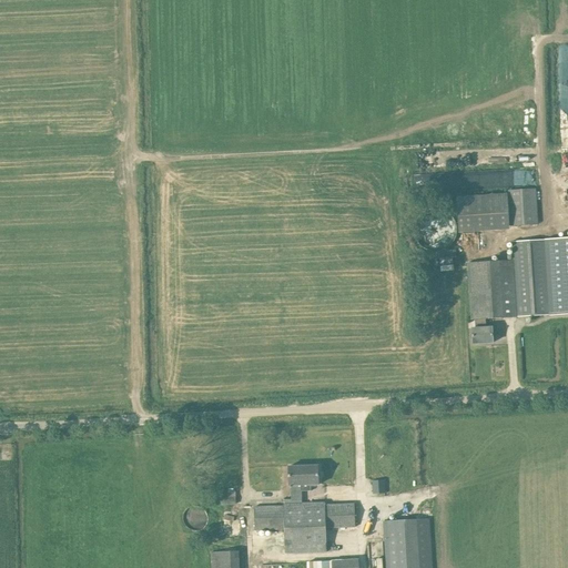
[(536,190),(508,191),(510,226),(538,224),(536,190)]
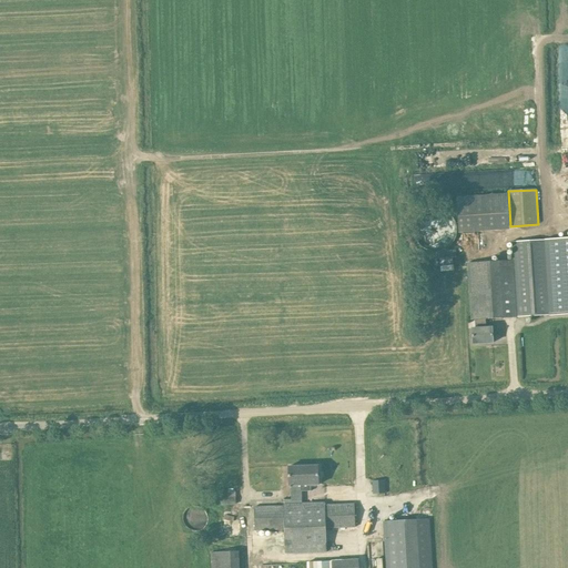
[(506,230),(505,194),(453,195),(454,232),(506,230)]
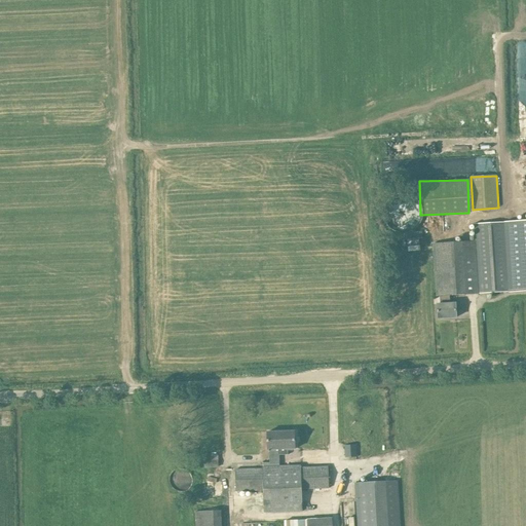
[(525,221),(508,222),(504,223),(509,292),(525,291),(525,221)]
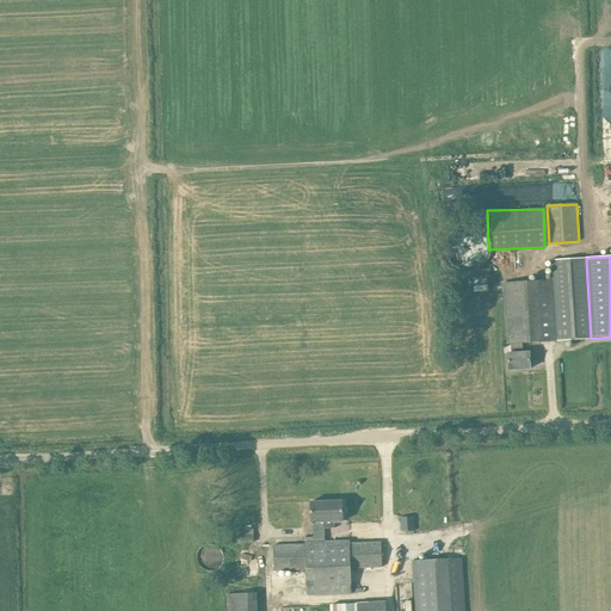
[(591,339),(586,259),(549,260),(551,281),(503,283),(506,343),(506,345),(511,344),(511,353),(523,353),(522,344),(539,343),(591,339)]
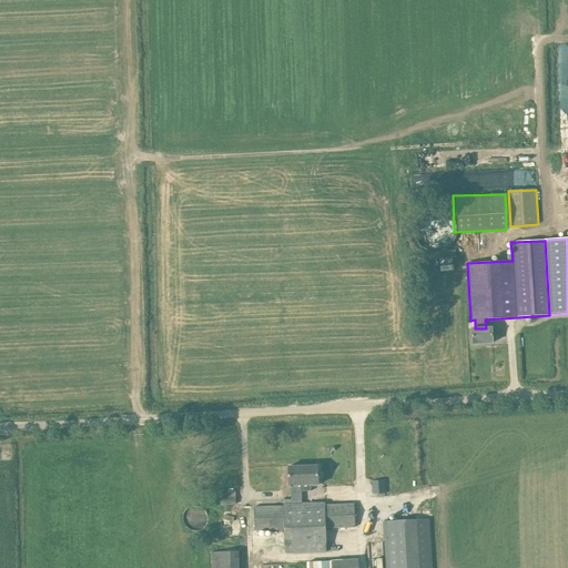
[(492,327),(486,328),(475,328),(472,328),(473,344),(493,343),(492,327)]
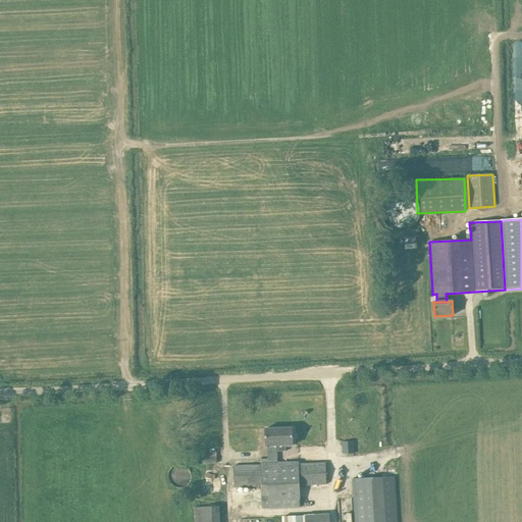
[(262,510),(280,509),(279,462),(277,462),(276,452),(276,446),(278,446),(277,428),(265,429),(265,447),(267,447),(267,459),(261,460),(261,463),(260,463),(260,465),(233,466),(235,488),(261,487),(262,510)]
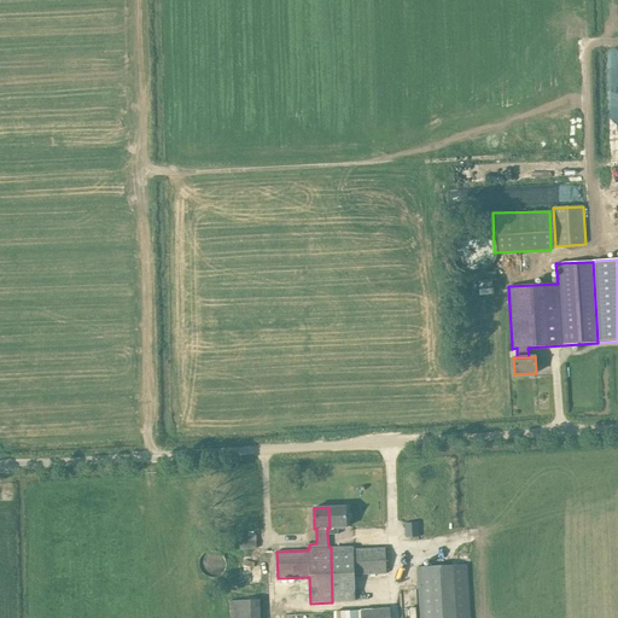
[(347,528),(347,507),(328,507),(330,528),(327,528),(327,535),(338,535),(338,528),(347,528)]
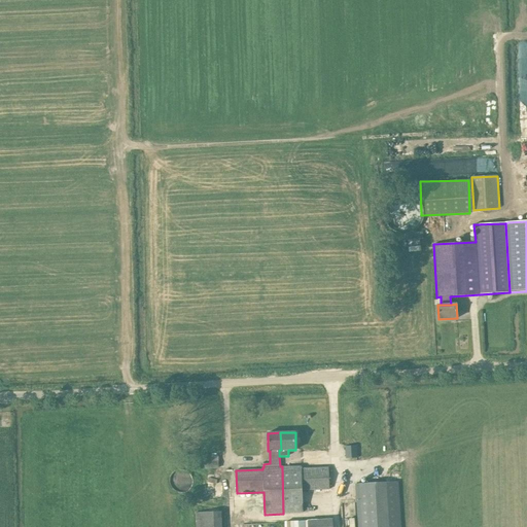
[(357,446),(345,446),(346,458),(357,458),(357,446)]
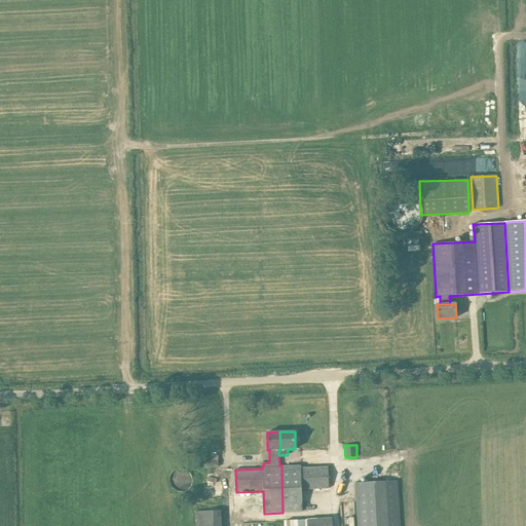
[(203,467),(217,467),(218,454),(203,454),(203,467)]
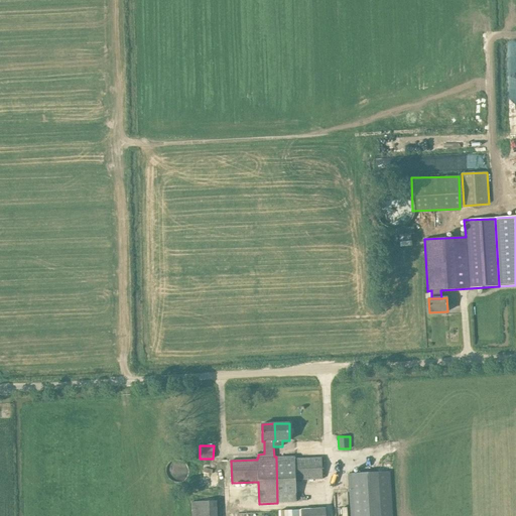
[(295,457),(276,457),(277,503),(296,502),(296,481),(323,480),(321,458),(295,459),(295,457)]
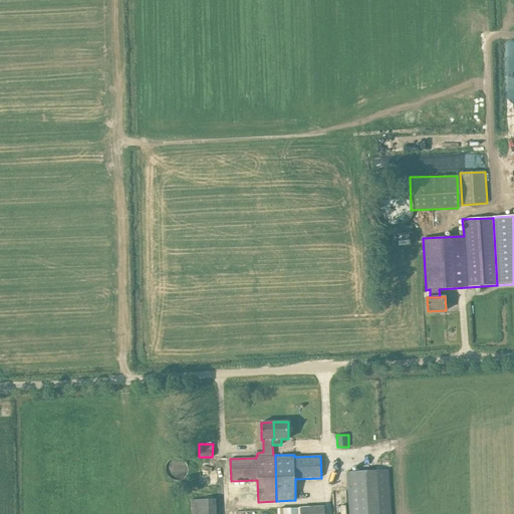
[(183,461),(173,464),(176,475),(187,472),(183,461)]
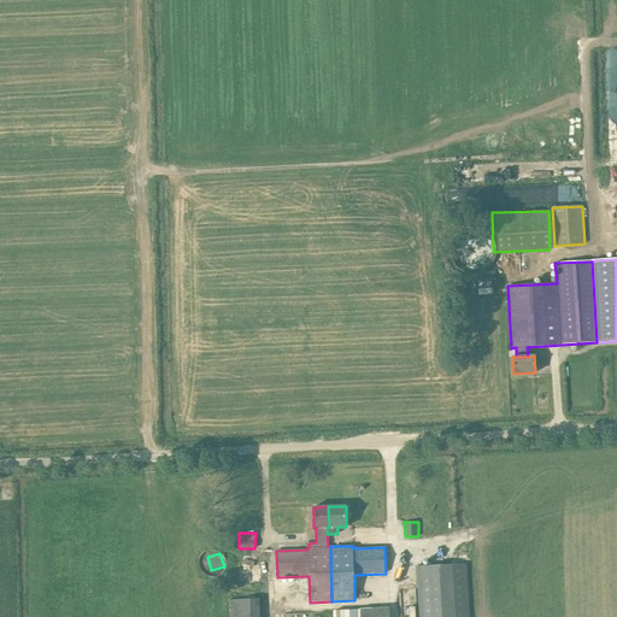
[(469,616),(465,564),(453,564),(416,566),(418,616),(469,616)]
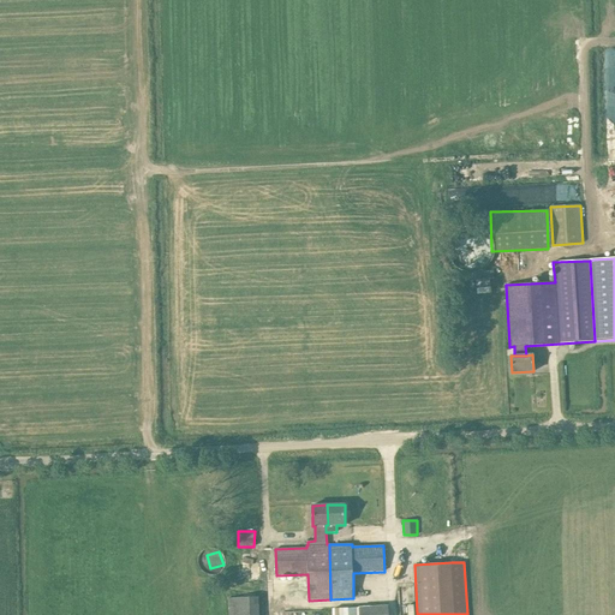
[(398,610),(405,610),(405,614),(412,614),(411,592),(398,592),(398,610)]
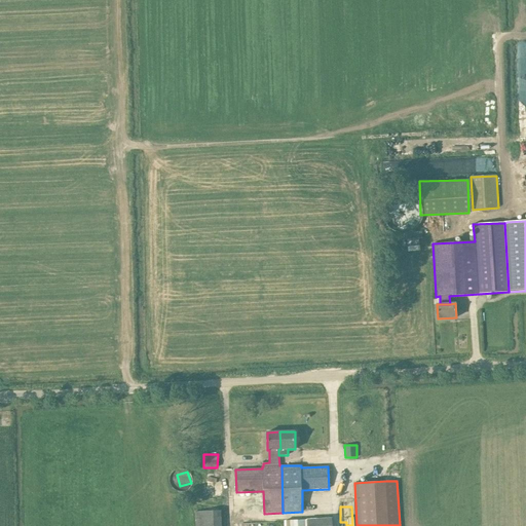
[(219,525),(220,511),(195,511),(194,525),(219,525)]
